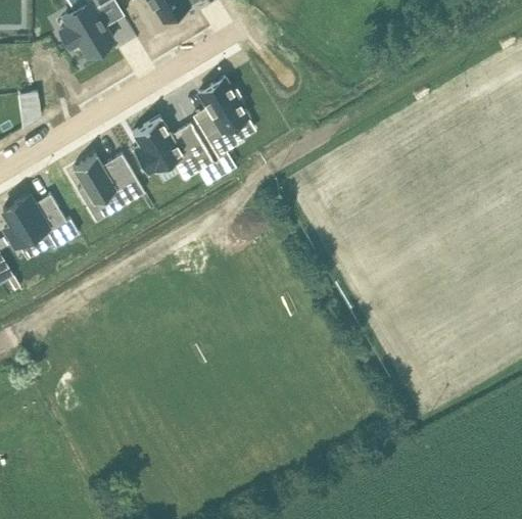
[(69,26),(61,31),(70,48),(80,42),(88,56),(114,40),(106,27),(96,9),(112,0),(87,0),(89,3),(76,11),(64,17),(69,26)]
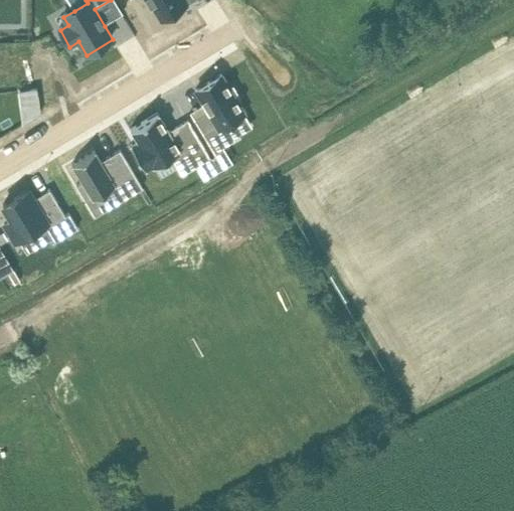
[(146,0),(151,7),(153,6),(161,19),(176,10),(188,3),(186,0),(146,0)]
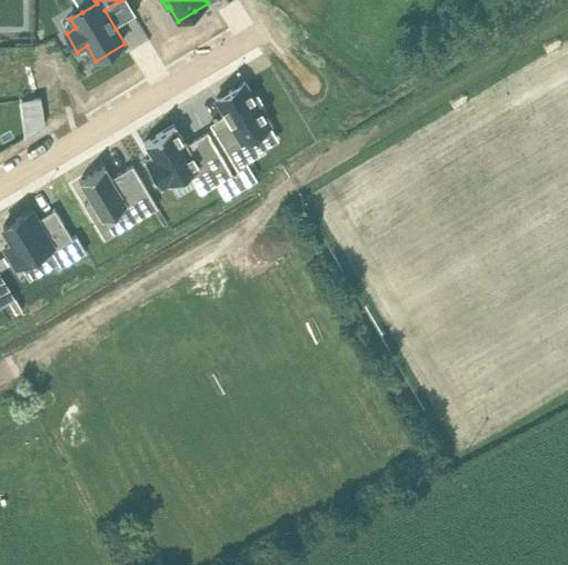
[(226,116),(210,125),(238,171),(237,176),(245,189),(258,181),(247,164),(260,156),(258,154),(249,138),(270,126),(262,112),(267,110),(258,96),(253,98),(246,85),(217,101),(226,116)]
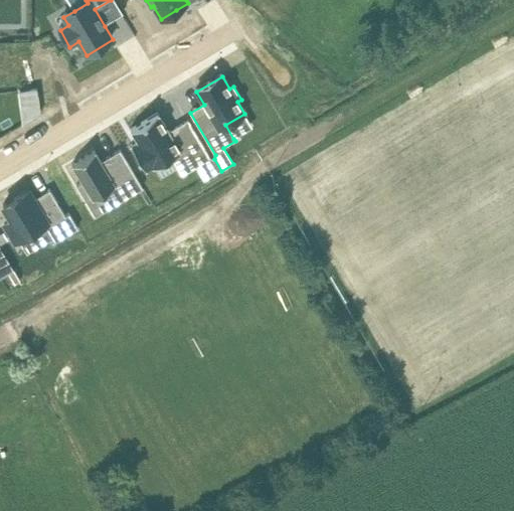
[(37,91),(20,93),(24,126),(41,116),(37,91)]
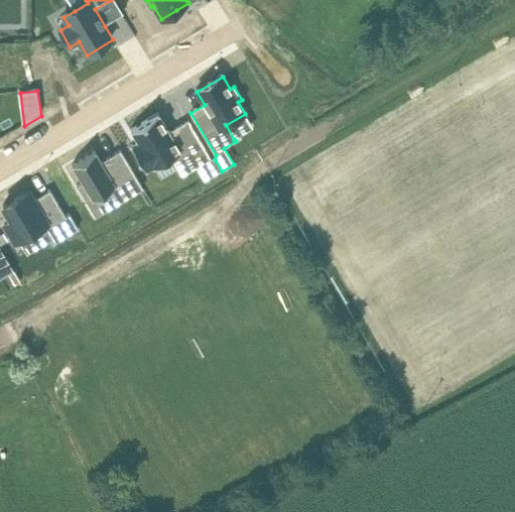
[(157,116),(131,131),(132,133),(138,143),(131,147),(147,172),(153,168),(154,169),(154,168),(172,157),(179,168),(179,169),(183,175),(197,167),(212,158),(210,158),(188,123),(170,134),(167,129),(166,128),(158,115),(157,116)]
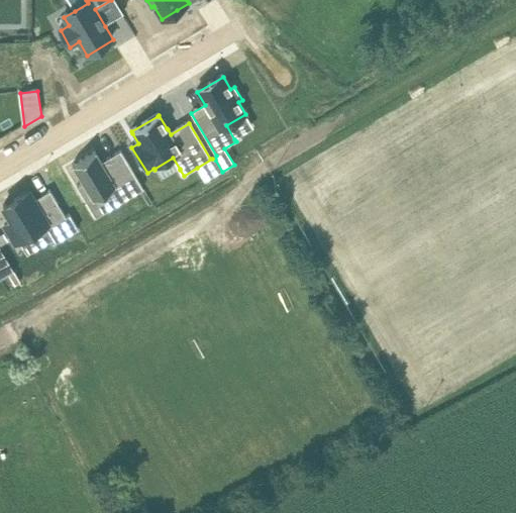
[(96,154),(73,167),(84,184),(77,188),(88,205),(112,191),(120,204),(143,190),(136,178),(121,151),(120,152),(107,161),(108,163),(103,166),(102,164),(96,154)]
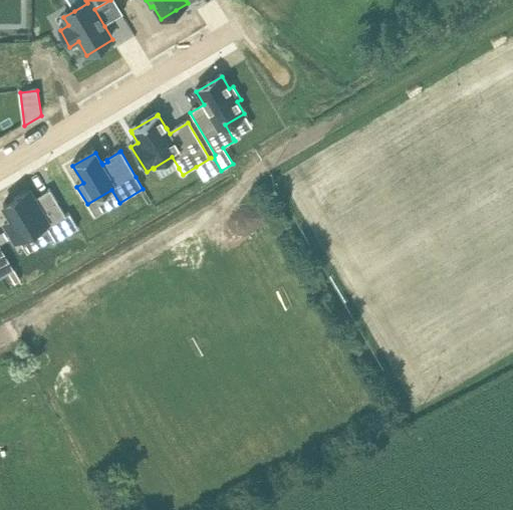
[(152,204),(144,189),(140,191),(149,206),(152,204)]
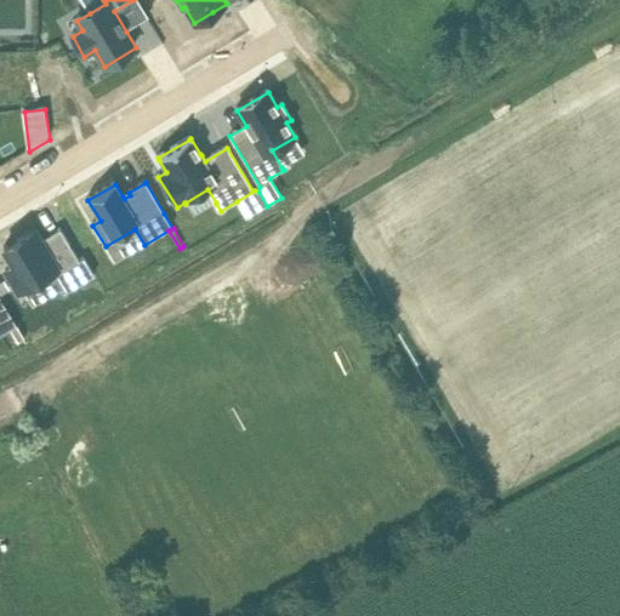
[(37,231),(4,251),(15,268),(5,273),(17,294),(23,291),(52,273),(63,290),(63,291),(64,294),(66,295),(94,278),(95,277),(85,260),(84,260),(80,262),(61,232),(61,231),(46,239),(43,241),(37,231)]
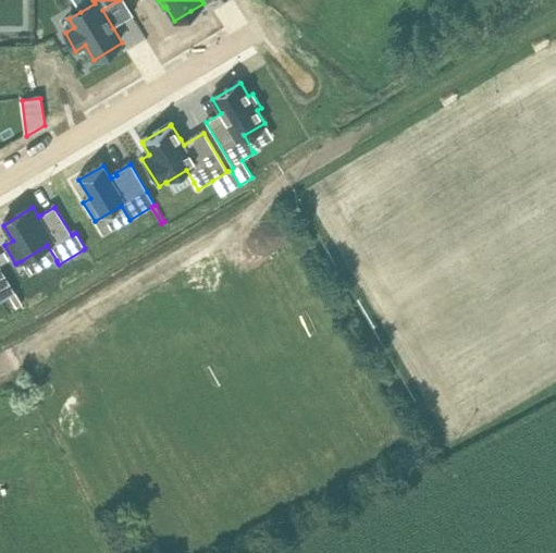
[(4,253),(0,255),(0,266),(9,261),(4,253)]
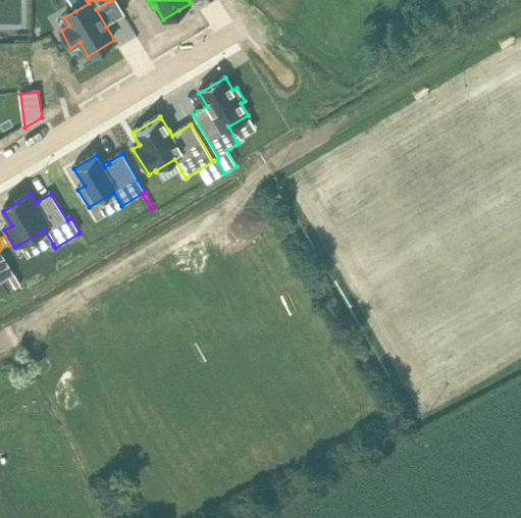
[(0,283),(9,278),(14,275),(0,251),(0,283)]
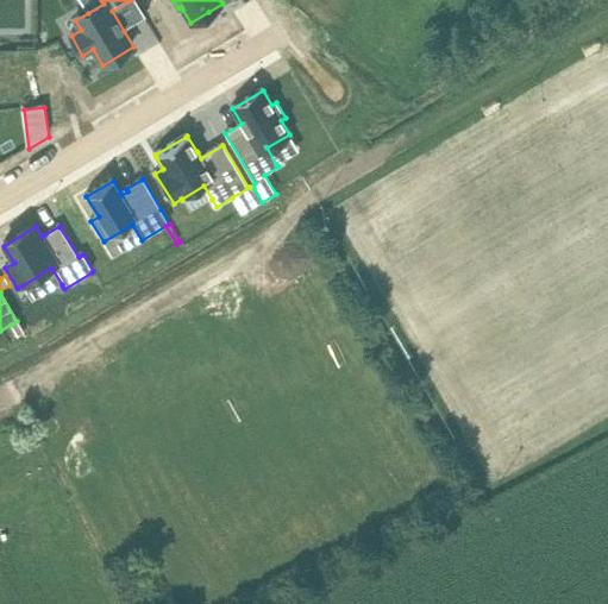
[(17,321),(11,325),(19,338),(25,334),(17,321)]
